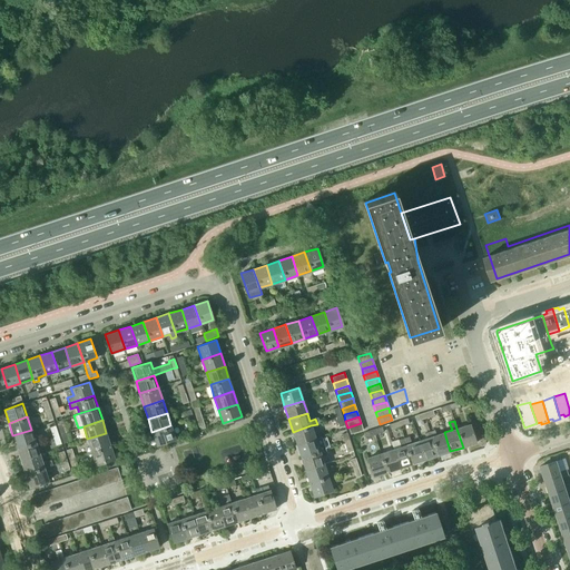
[(363,430),(361,423),(347,428),(350,434),(363,430)]
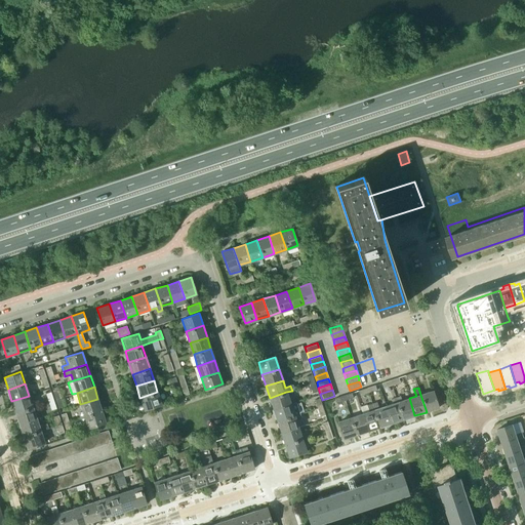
[(420,395),(427,412),(438,408),(433,391),(420,395)]
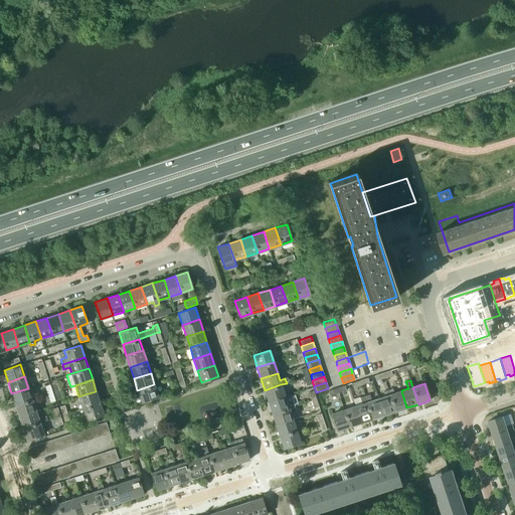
[(158,396),(154,384),(137,390),(141,402),(158,396)]
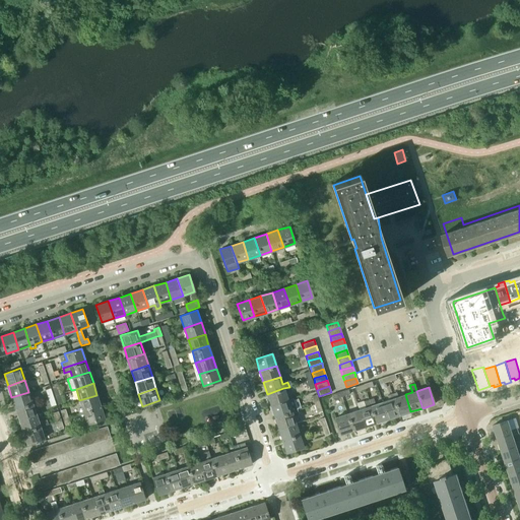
[(267,394),(271,406),(287,400),(283,388),(267,394)]
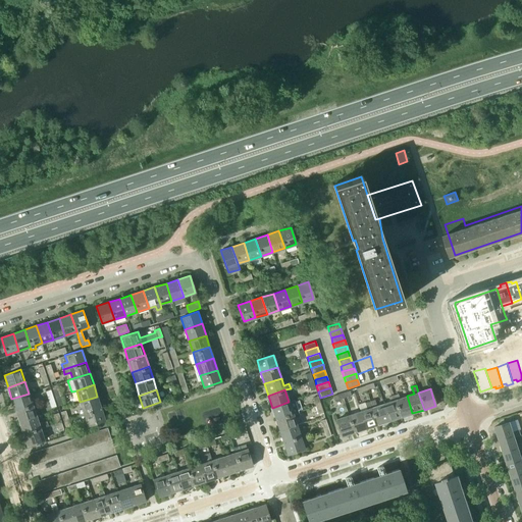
[(11,399),(15,410),(33,405),(37,403),(35,399),(31,400),(29,394),(11,399)]
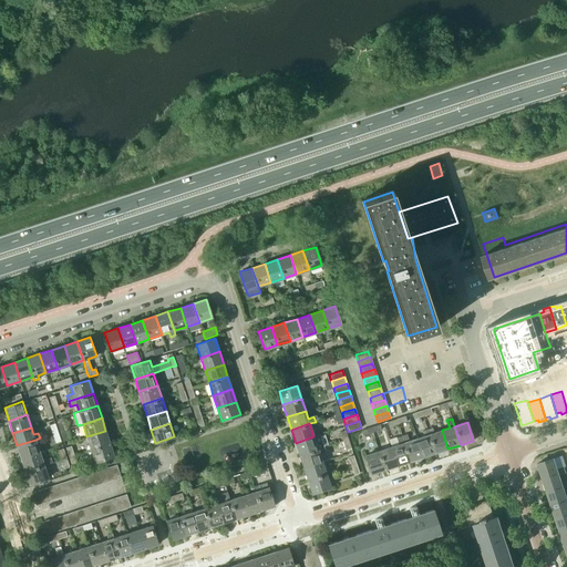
[(429,434),(435,453),(447,449),(442,430),(429,434)]
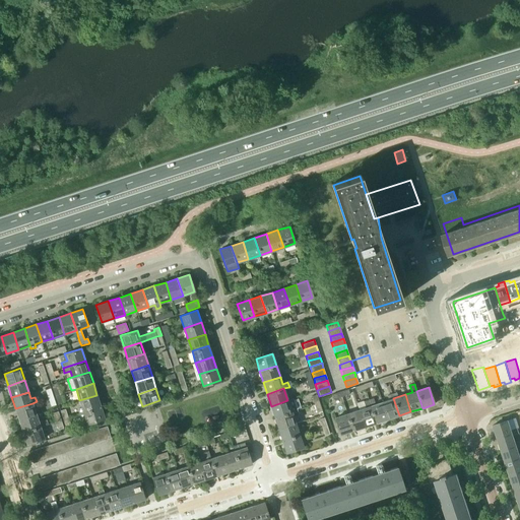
[(78,408),(79,413),(101,406),(96,395),(79,400),(82,407),(78,408)]
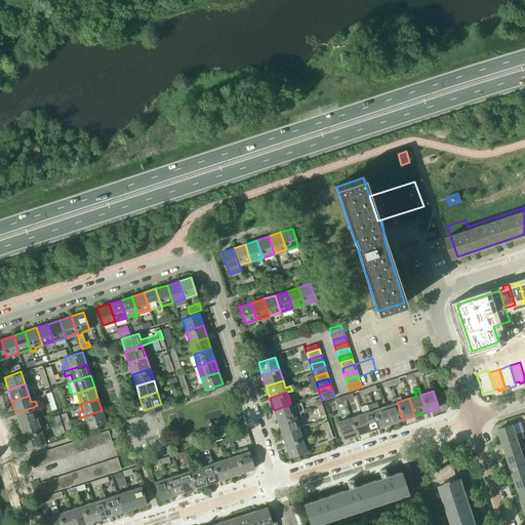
[(296,402),(290,404),(274,410),(277,421),(299,413),(296,402)]
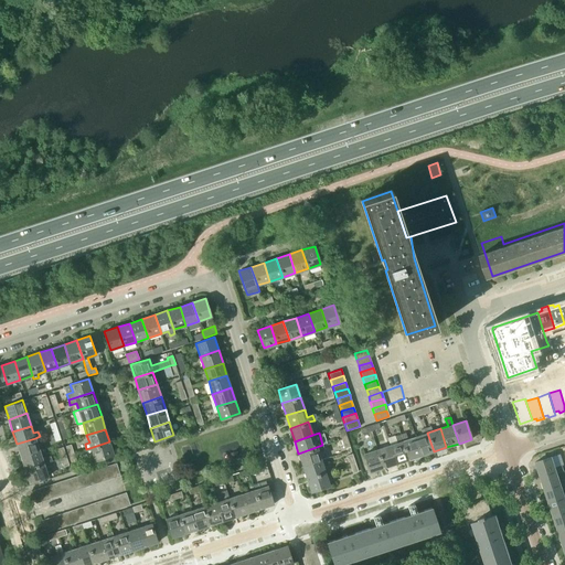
[(400,435),(408,460),(420,456),(415,437),(407,439),(406,433),(400,435)]
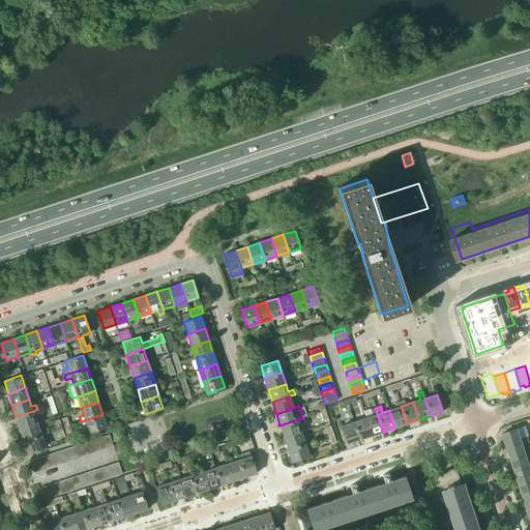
[(389,410),(394,428),(407,423),(401,406),(389,410)]
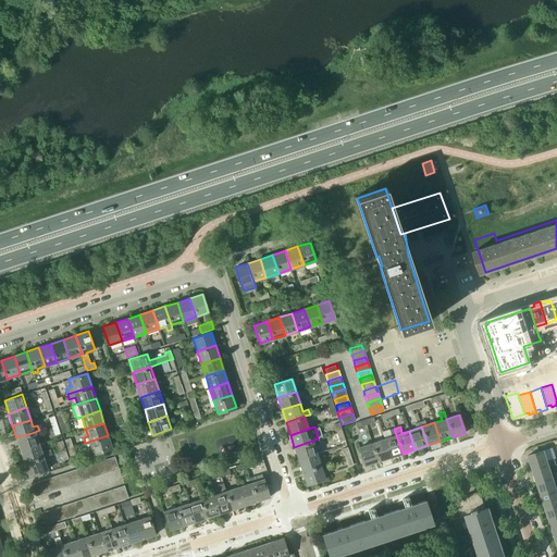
[(392,436),(384,438),(390,457),(403,454),(394,429),(390,430),(392,436)]
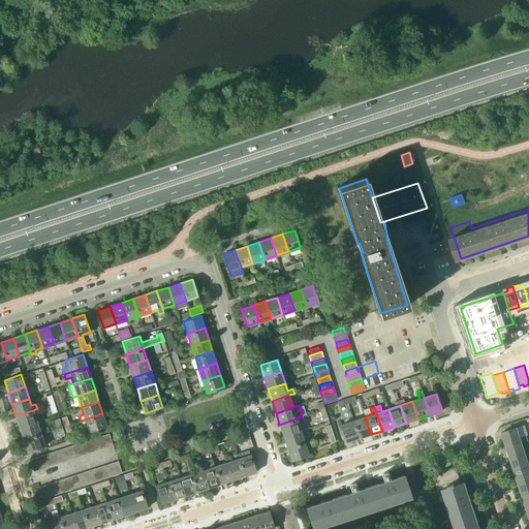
[(36,422),(33,410),(16,415),(20,428),(36,422)]
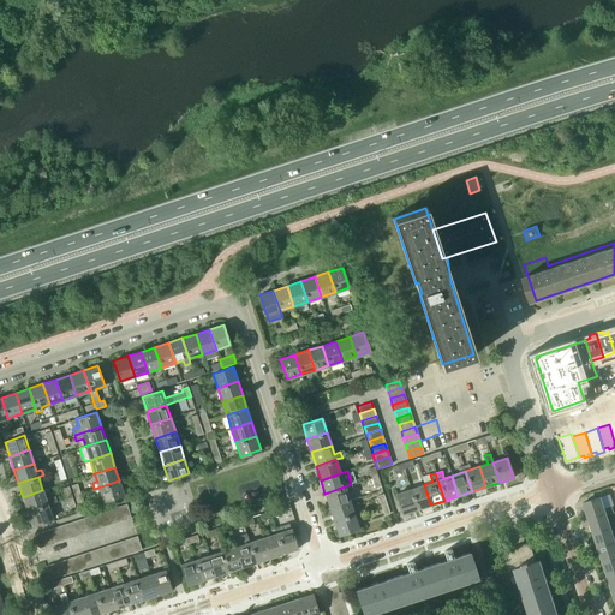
[(103,501),(124,495),(119,481),(94,489),(96,494),(101,493),(103,501)]
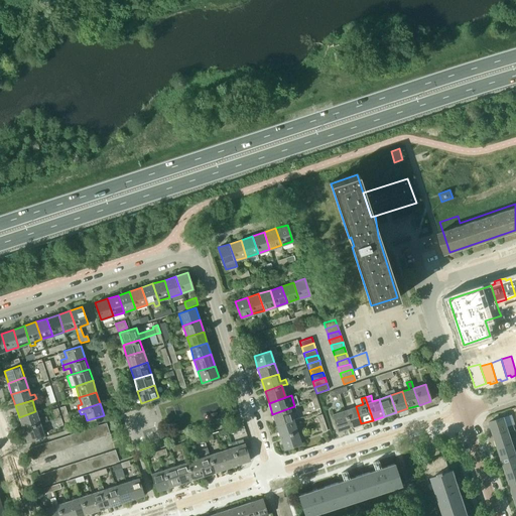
[(272,414),(276,425),(293,420),(290,413),(296,411),(294,406),(272,414)]
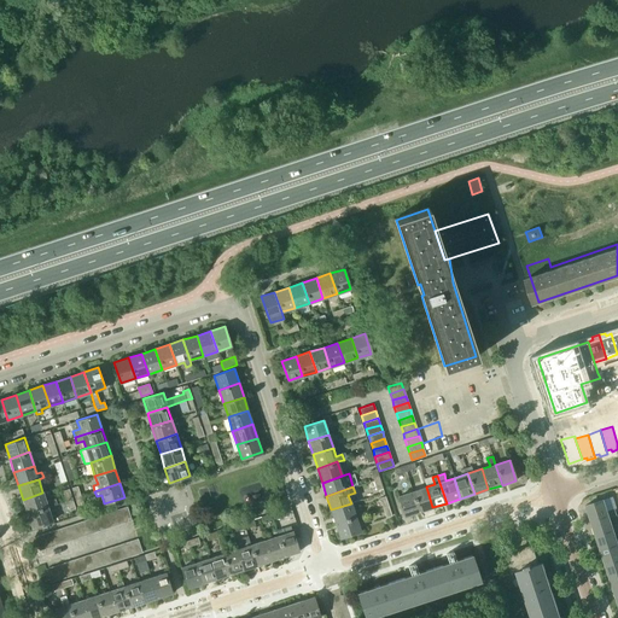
[(432,507),(426,487),(412,491),(419,512),(432,507)]
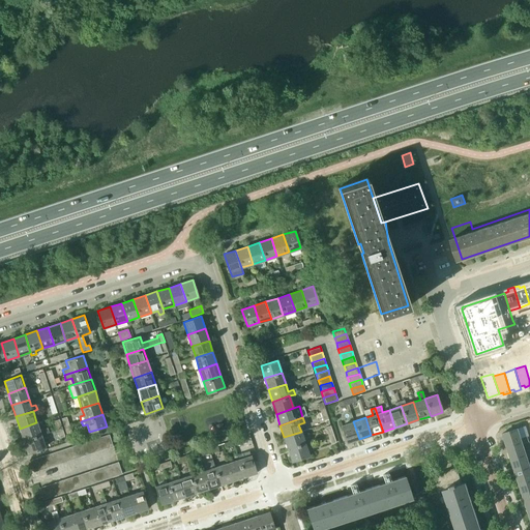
[(347,443),(359,439),(353,421),(342,425),(347,443)]
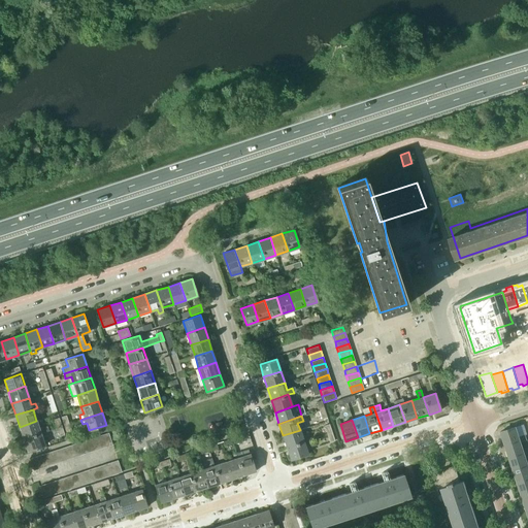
[(20,427),(24,438),(40,433),(48,430),(47,425),(39,428),(36,421),(20,427)]
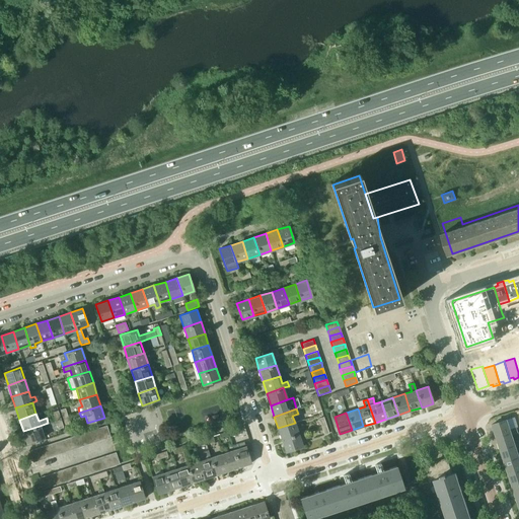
[(511,432),(510,429),(507,420),(492,425),(496,437),(511,432)]
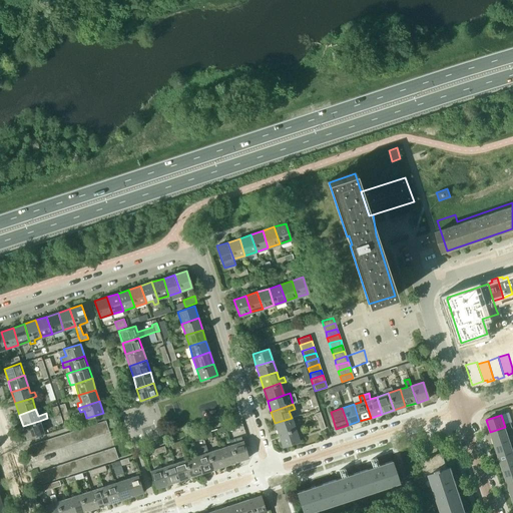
[(275,423),(279,435),(300,428),(299,423),(294,425),(292,418),(275,423)]
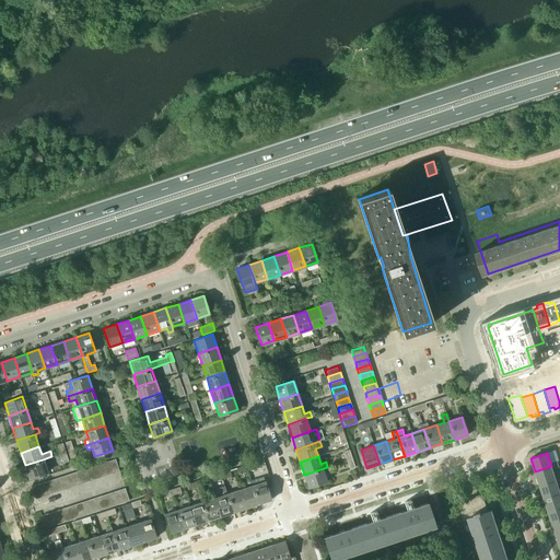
[(114,473),(119,471),(115,458),(109,461),(114,473)]
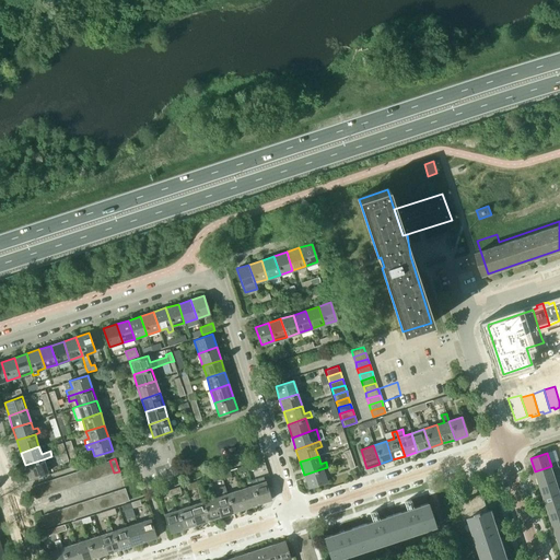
[(47,471),(43,459),(25,465),(28,478),(47,471)]
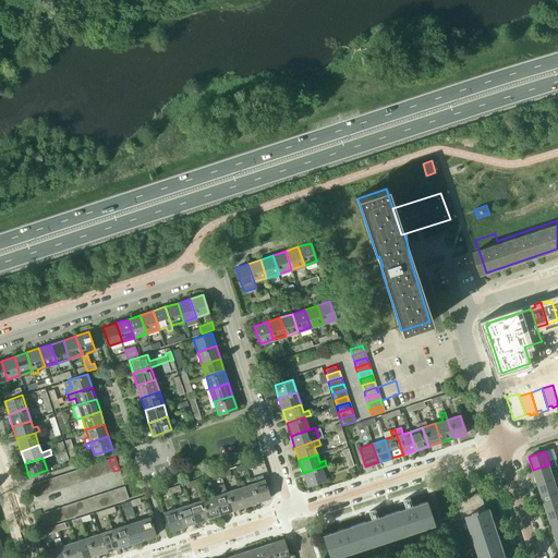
[(113,471),(109,459),(102,461),(107,473),(113,471)]
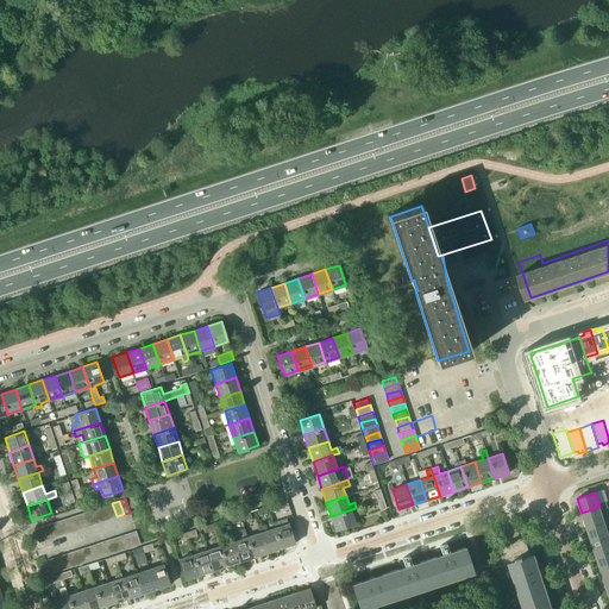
[(281,501),(268,506),(270,513),(283,508),(281,501)]
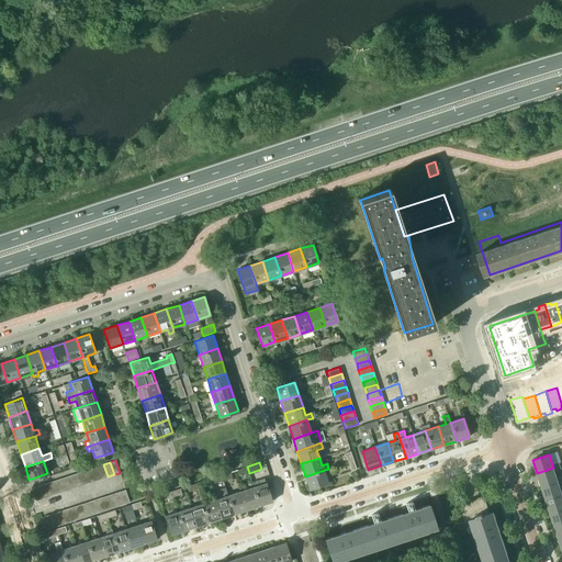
[(559,462),(552,464),(553,468),(537,473),(541,486),(558,481),(557,478),(553,470),(560,468),(559,462)]
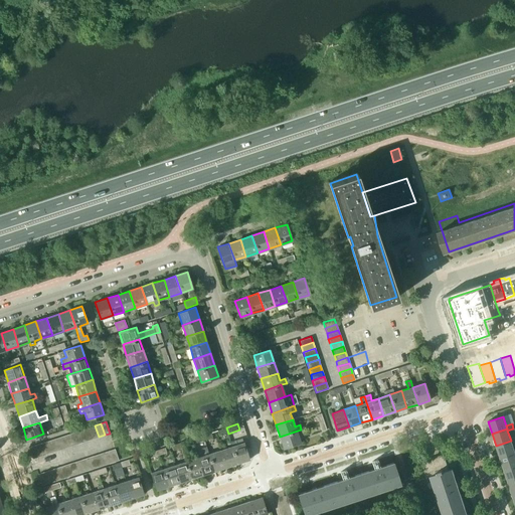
[(90,427),(94,439),(99,437),(95,425),(90,427)]
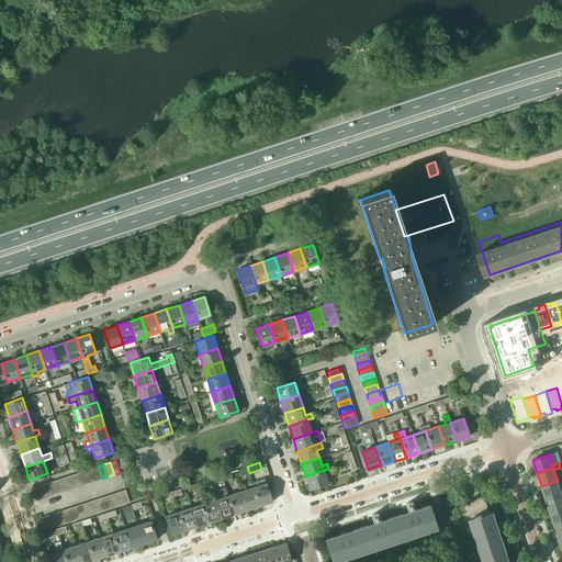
[(91,468),(96,481),(102,479),(98,467),(91,468)]
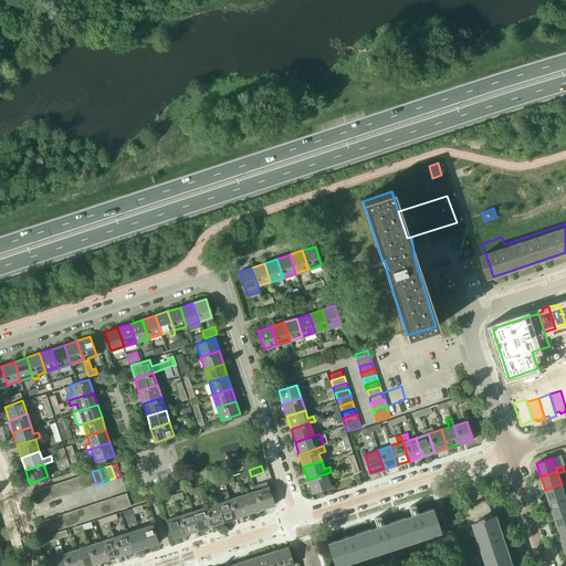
[(253,484),(251,477),(249,470),(239,473),(241,479),(247,477),(249,486),(253,484)]
